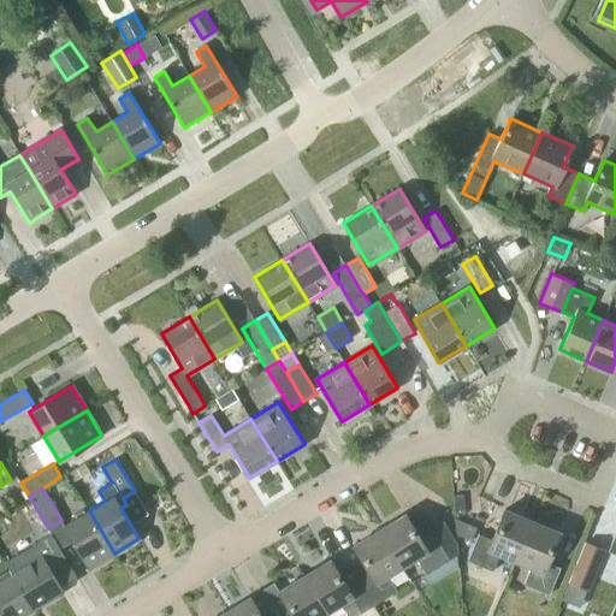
[(515,561),(532,520),(504,508),(491,539),(479,534),(467,561),(492,572),(499,554),(515,561)]
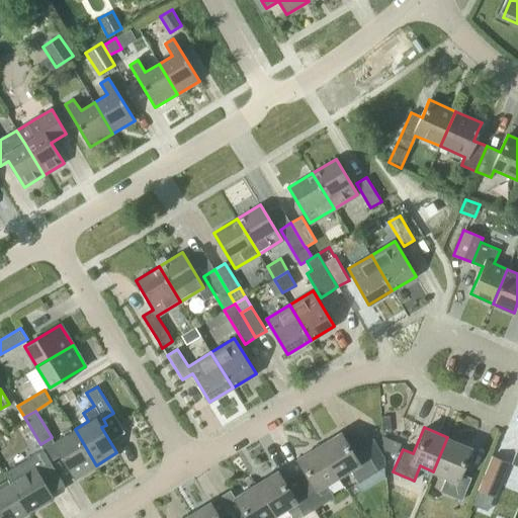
[(75,478),(96,465),(75,429),(54,442),(75,478)]
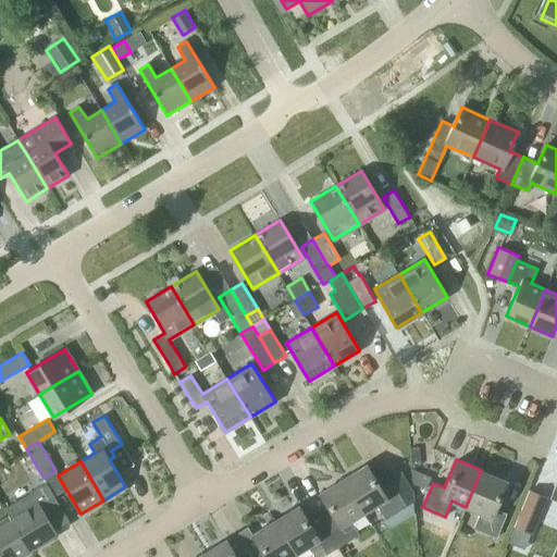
[(385,519),(406,506),(393,483),(381,491),(366,465),(343,479),(363,512),(376,505),(385,519)]
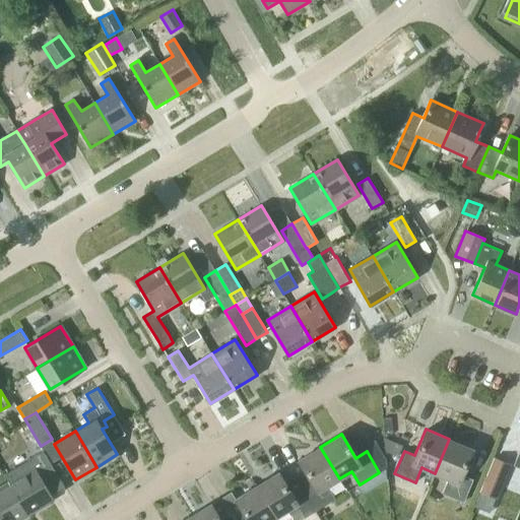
[(403,444),(384,436),(385,451),(398,456),(403,444)]
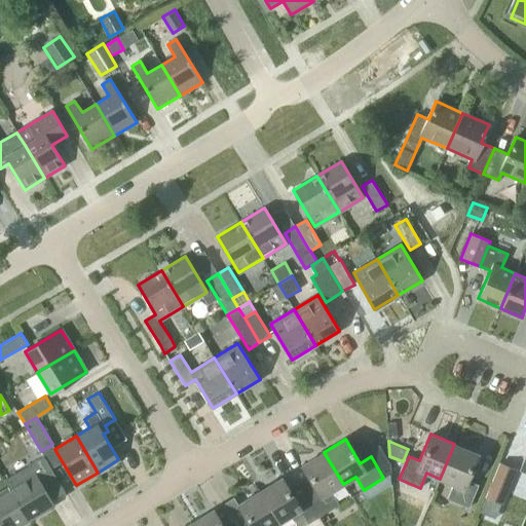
[(468,508),(478,485),(467,480),(478,454),(454,444),(440,479),(453,484),(447,498),(468,508)]
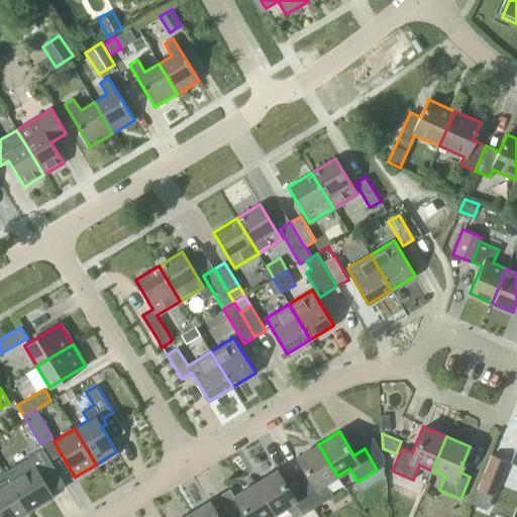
[(303,469),(293,475),(301,487),(314,508),(333,496),(325,483),(337,476),(318,444),(297,457),(303,469)]
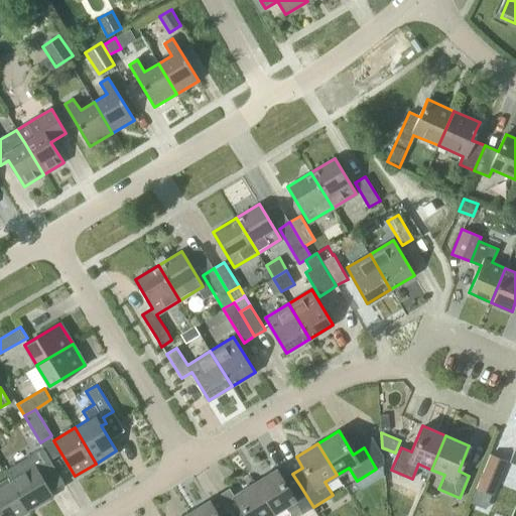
[(42,480),(52,474),(38,450),(27,458),(31,464),(8,478),(27,511),(51,497),(42,480)]
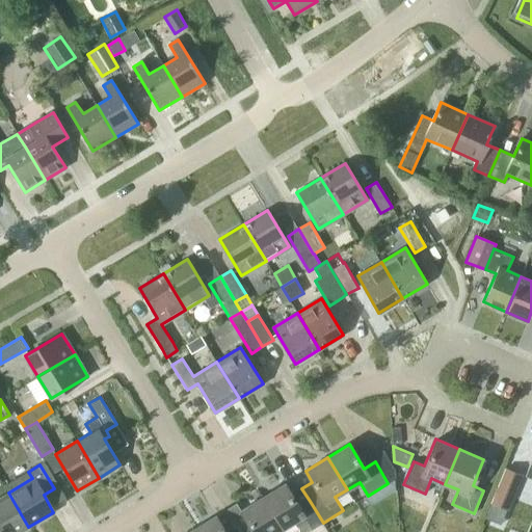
[(522,474),(505,467),(489,503),(507,510),(522,474)]
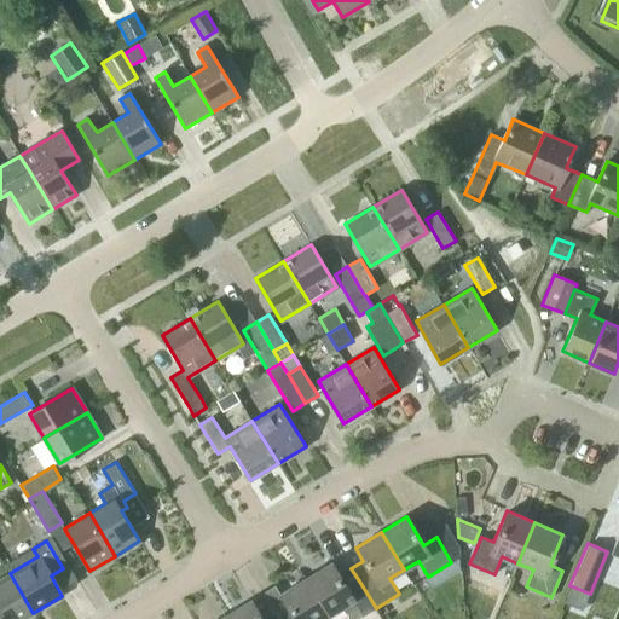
[(360,583),(351,568),(339,576),(331,562),(306,578),(328,615),(342,607),(350,618),(357,618),(376,608),(360,583)]
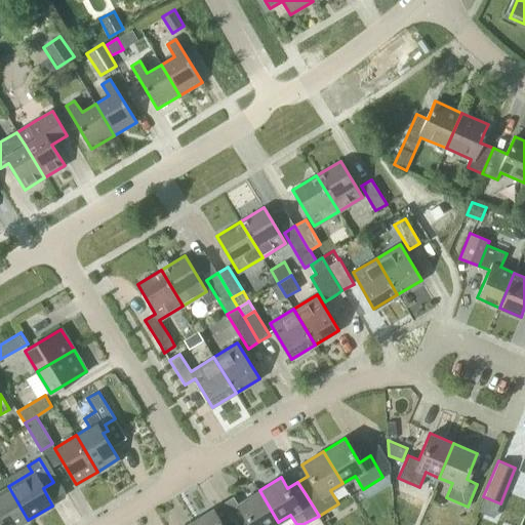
[(0,524),(19,524),(28,520),(8,486),(0,490),(0,524)]
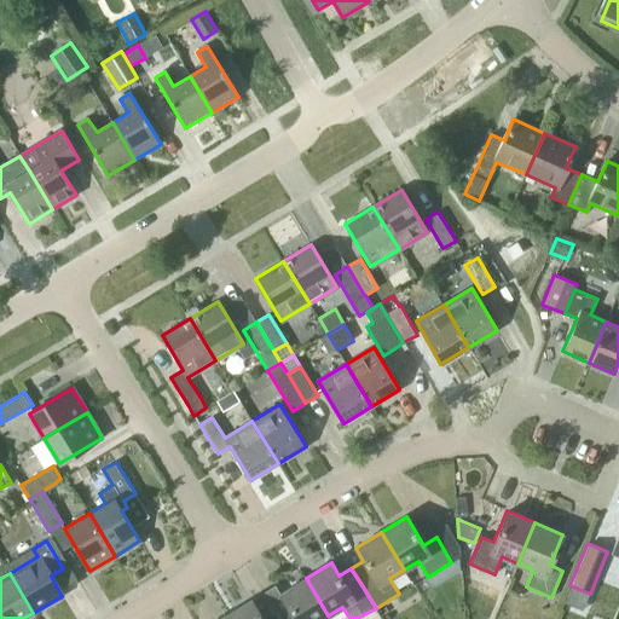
[(322,618),(328,615),(306,578),(279,594),(295,618),(322,618)]
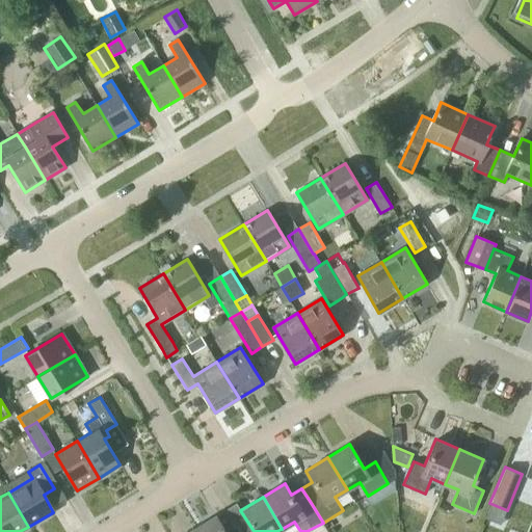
[(224,531),(215,515),(193,529),(194,531),(224,531)]
